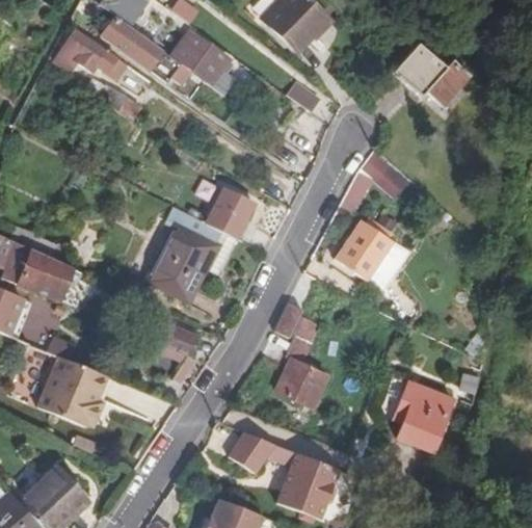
[(100,0),(99,1),(115,14),(128,23),(145,0),(100,0)]
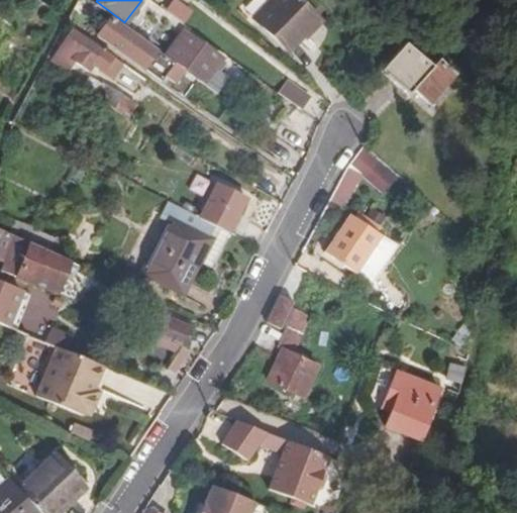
[(168,0),(165,5),(182,18),(189,7),(179,0),(168,0)]
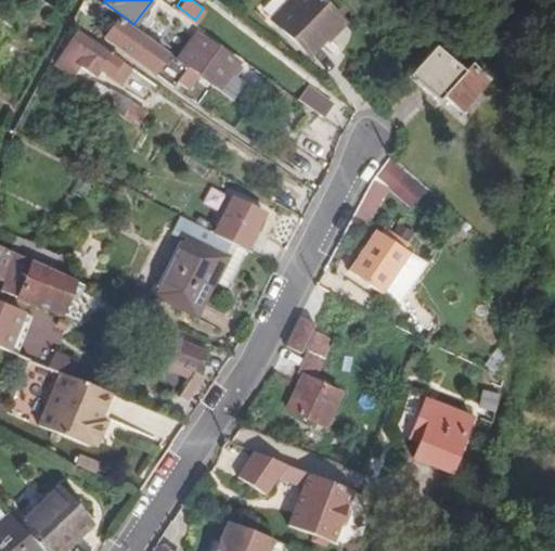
[(341,21),(320,0),(291,0),(275,17),(310,52),(341,21)]
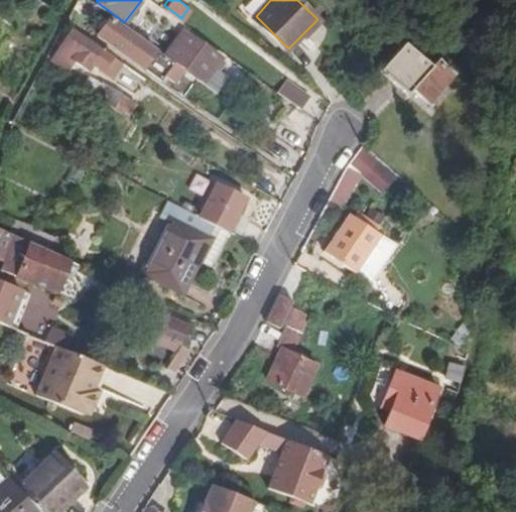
[(373,0),(383,12),(395,0),(373,0)]
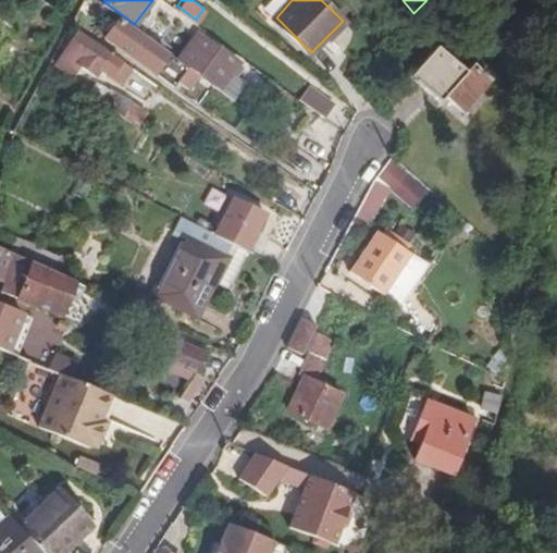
[(188,88),(200,73),(181,59),(134,24),(121,14),(107,34),(174,83),(177,81),(188,88)]
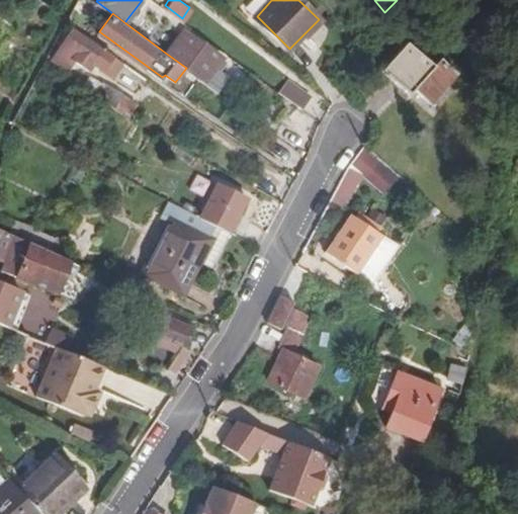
[(141,32),(151,39),(164,22),(154,15),(141,32)]
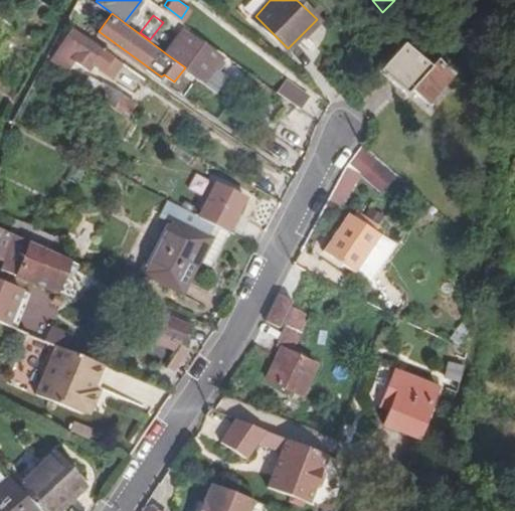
[(118,56),(76,28),(68,38),(72,42),(68,48),(95,67),(100,60),(110,67),(118,56)]
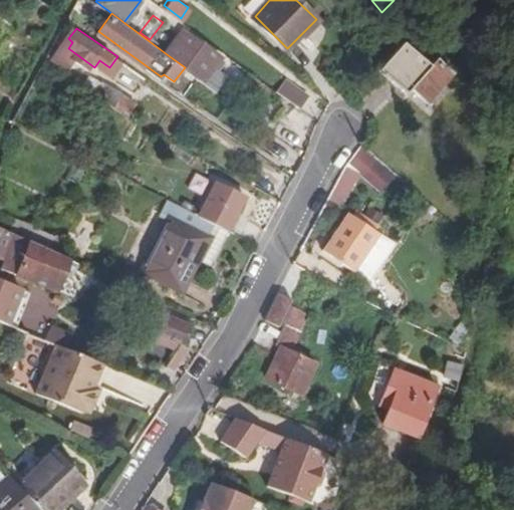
[(185,67),(216,91),(230,73),(213,60),(218,53),(185,28),(167,54),(185,67)]
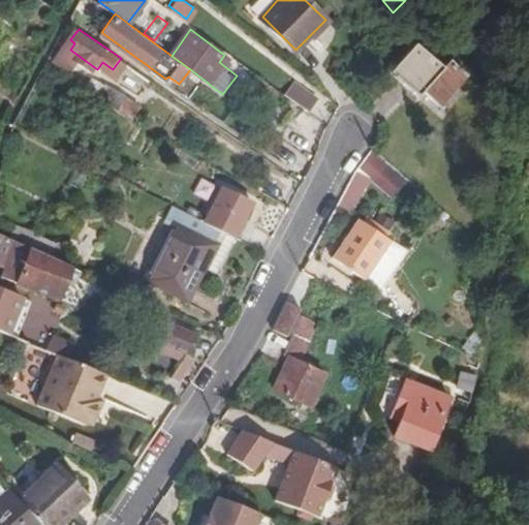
[(443,70),(415,45),(392,73),(418,99),(424,93),(439,106),(465,79),(449,63),(443,70)]
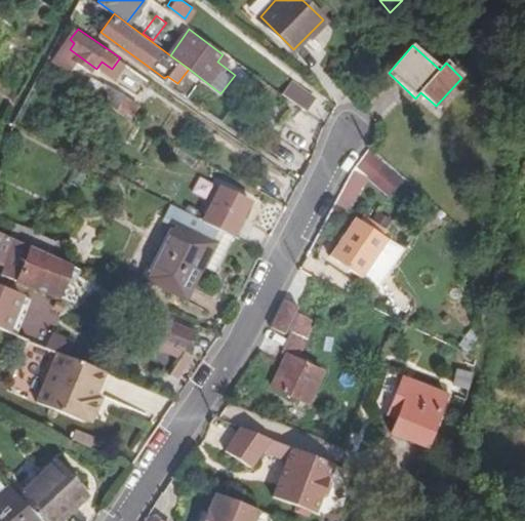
[(106,103),(132,117),(140,104),(92,76),(84,89),(90,93),(106,103)]
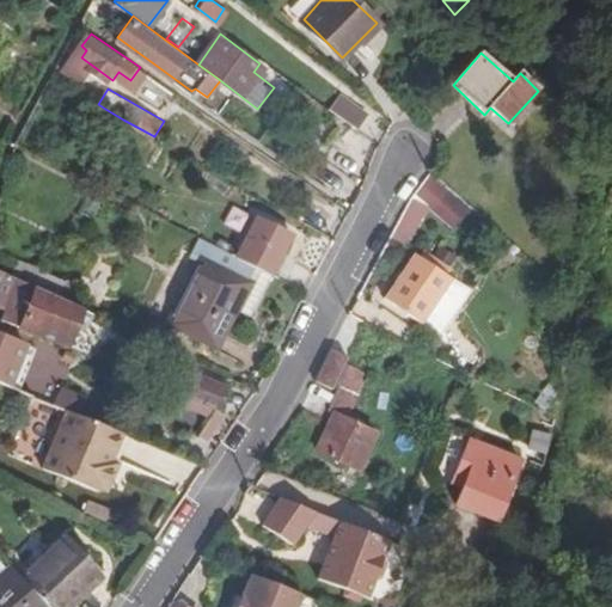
[(332,110),(357,128),(368,112),(346,94),(332,110)]
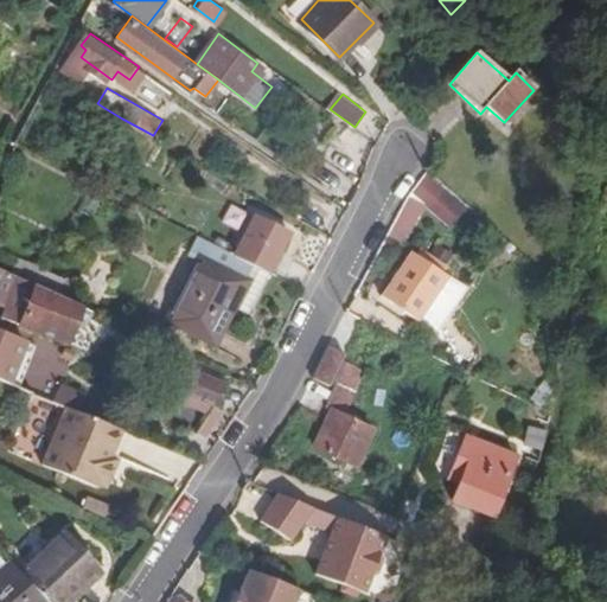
[(122,119),(104,108),(102,111),(106,115),(101,123),(115,130),(122,119)]
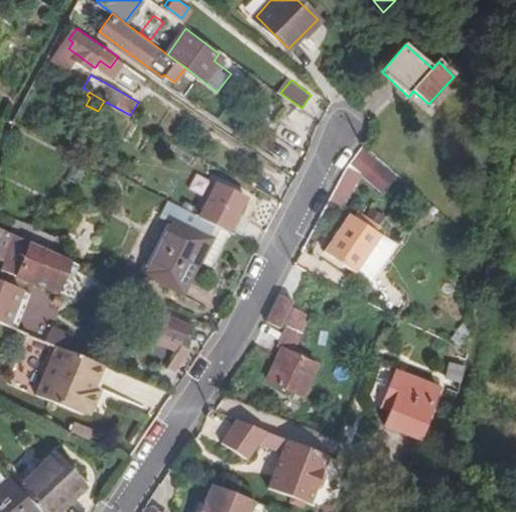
[(360,172),(388,198),(405,177),(366,140),(349,161),(360,172)]
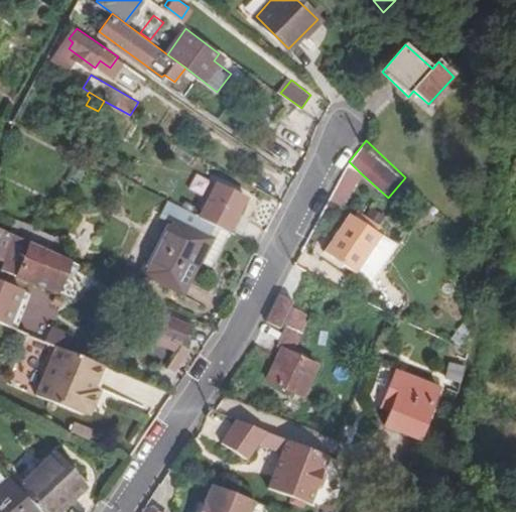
[(80,181),(88,164),(78,160),(70,176),(80,181)]
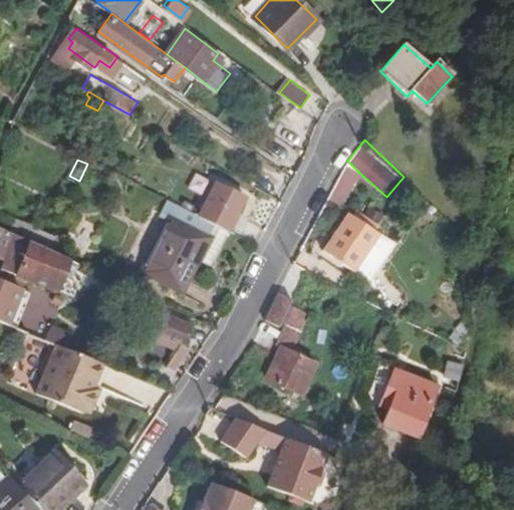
[(358,172),(347,161),(329,197),(342,204),(358,172)]
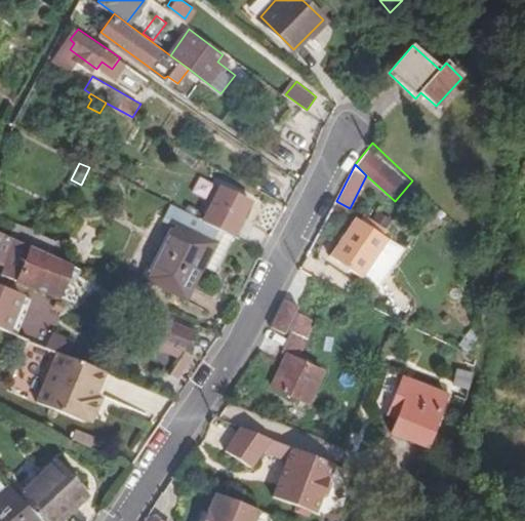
[(223,188),(205,221),(224,230),(235,235),(251,202),(223,188)]
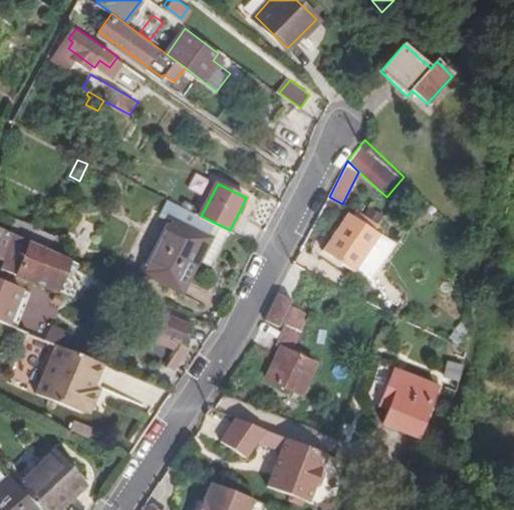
[(184,290),(202,259),(211,264),(230,230),(219,225),(201,216),(168,199),(160,214),(170,220),(144,268),(184,290)]
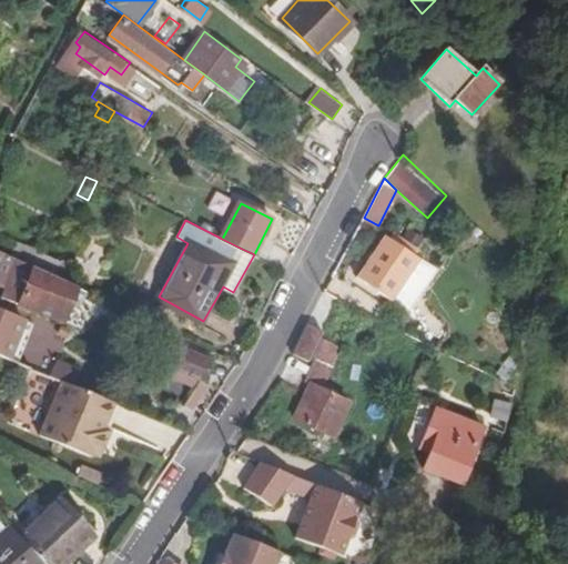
[(358,280),(393,304),(403,289),(419,300),(437,274),(387,239),(358,280)]
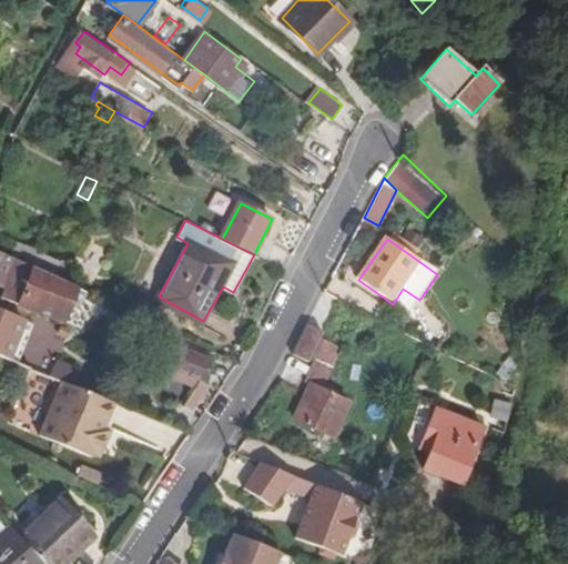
[(75,284),(16,257),(2,293),(62,318),(75,284)]
